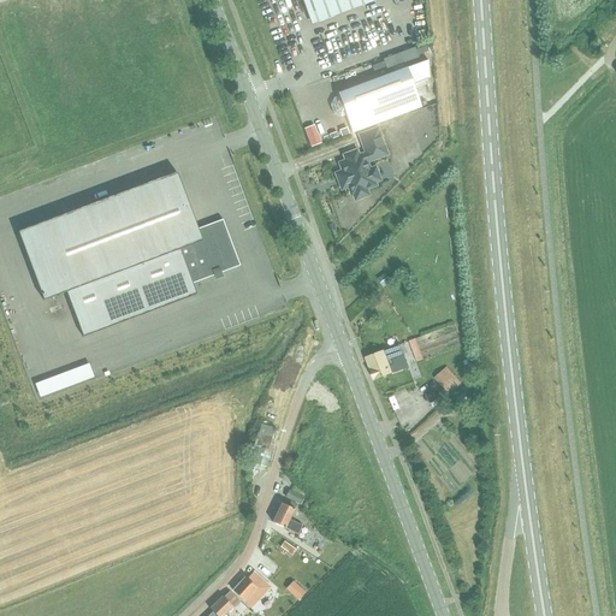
[(302,0),(309,19),(315,23),(377,0),(302,0)]
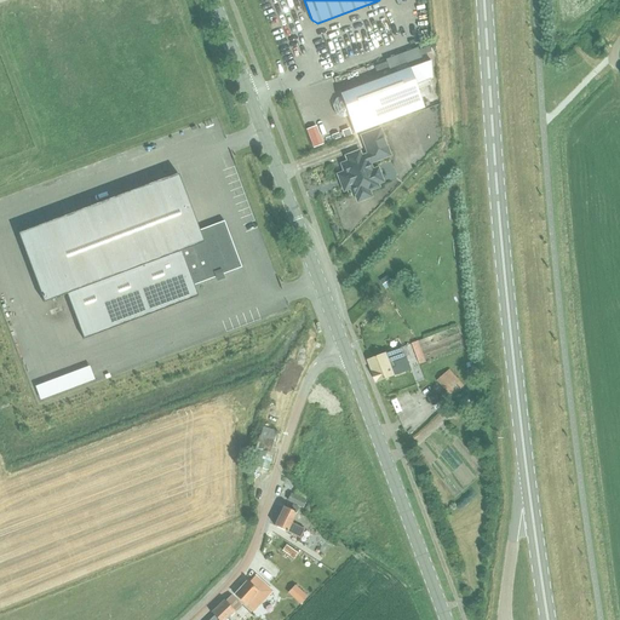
[(429,46),(418,50),(420,56),(435,51),(434,44),(429,45),(429,46)]
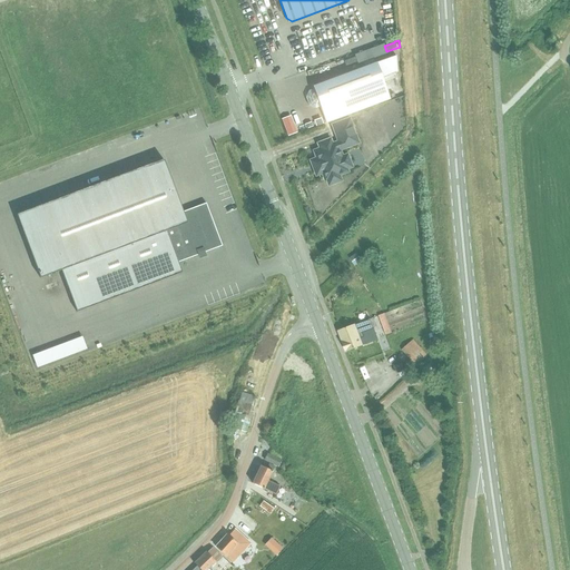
[(390,99),(382,78),(397,72),(395,56),(313,87),(314,89),(308,91),(306,97),(308,106),(315,108),(320,107),(326,123),(390,99)]
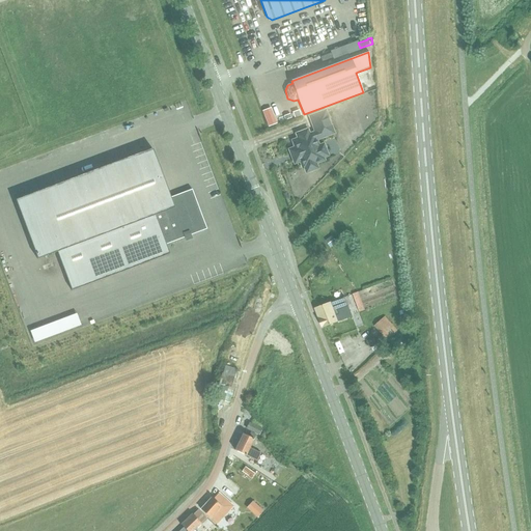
[(331,53),(320,57),(323,62),(333,59),(331,53)]
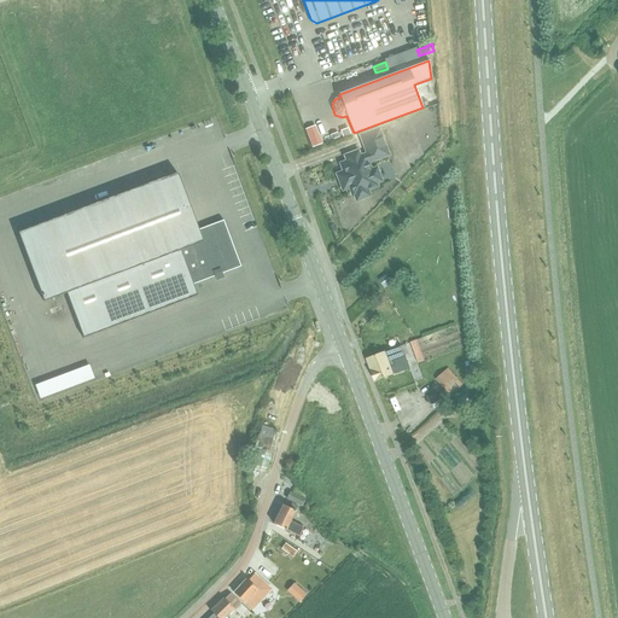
[(372,173),(371,173),(367,162),(382,157),(385,150),(378,130),(362,136),(368,155),(359,158),(359,157),(356,156),(354,156),(351,156),(349,158),(349,161),(349,162),(342,164),(347,176),(345,176),(349,184),(354,194),(356,193),(356,194),(359,197),(361,197),(363,196),(366,193),(366,191),(366,190),(375,186),(374,182),(375,181),(377,180),(374,173),(372,173)]
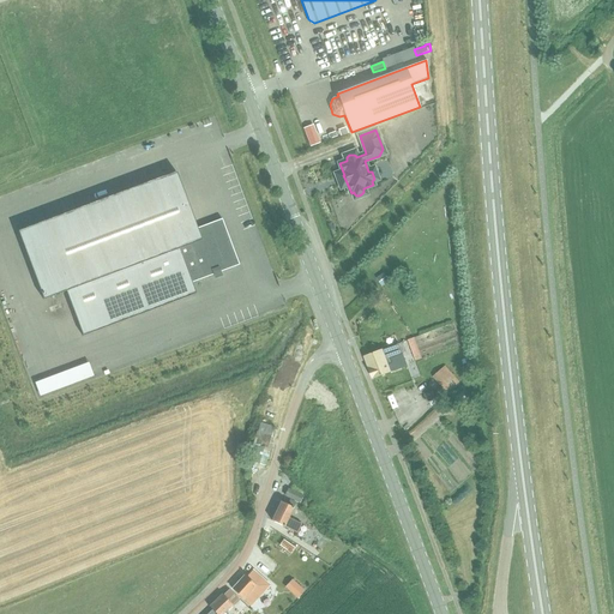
[(315,132),(306,136),(311,148),(320,144),(315,132)]
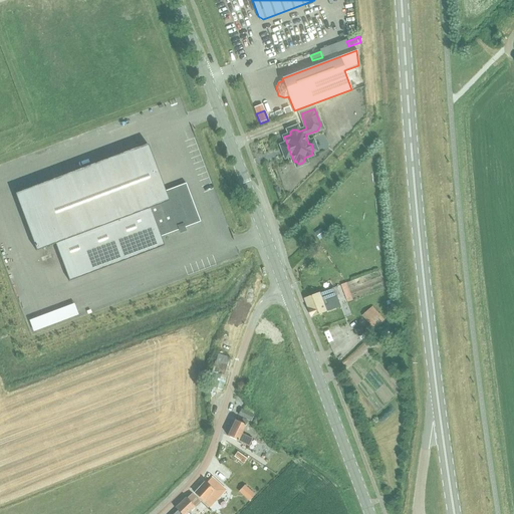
[(272,111),(267,113),(269,119),(275,117),(272,111)]
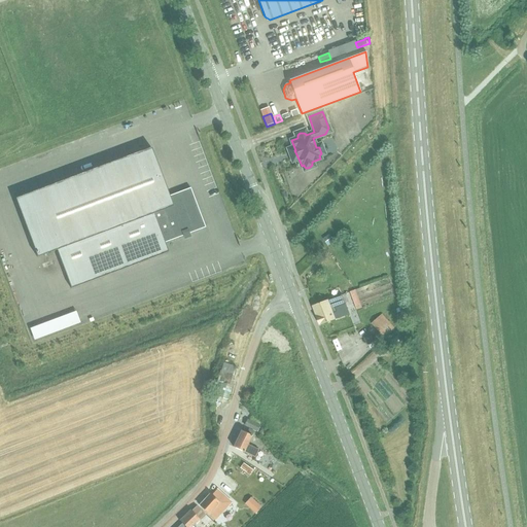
[(150,147),(15,198),(37,257),(57,249),(71,288),(168,252),(165,244),(183,237),(183,239),(190,236),(189,235),(206,229),(191,188),(169,197),(150,147)]
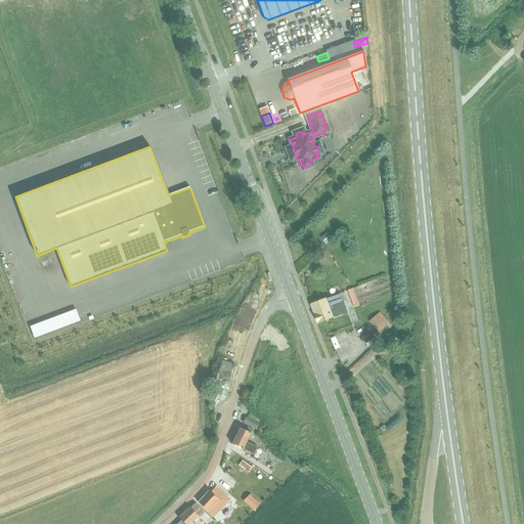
[(328,232),(321,237),(326,244),(333,239),(328,232)]
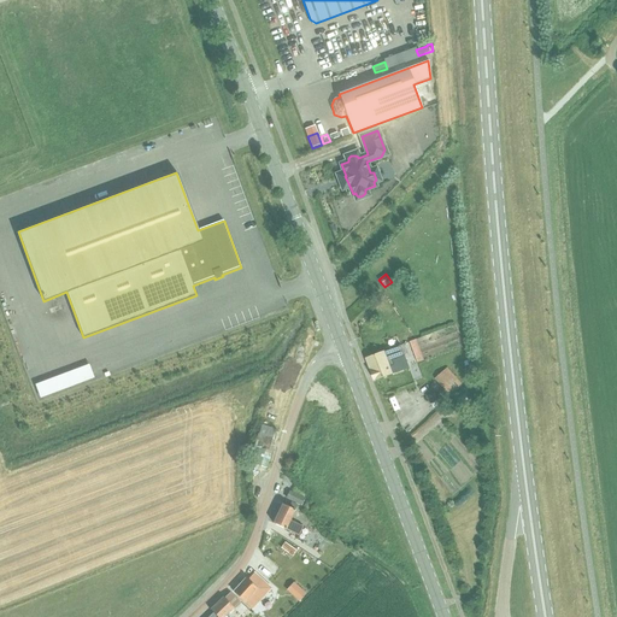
[(401,346),(366,358),(371,370),(371,371),(375,381),(410,368),(406,359),(401,347),(401,346)]
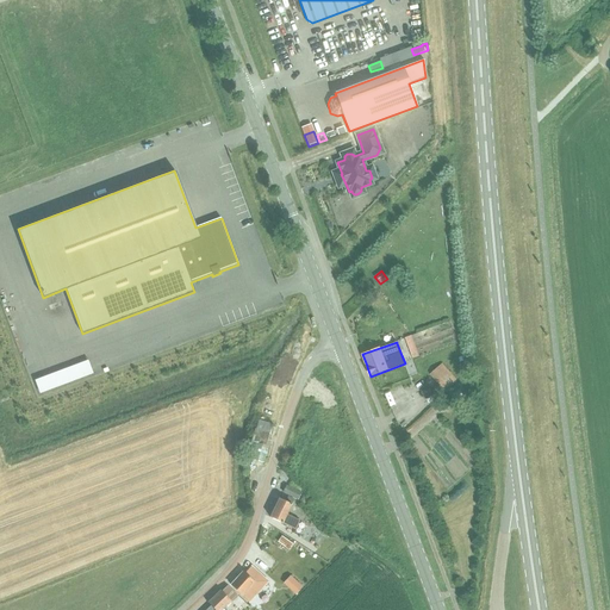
[(442,363),(430,374),(444,391),(447,390),(452,385),(458,380),(442,363)]
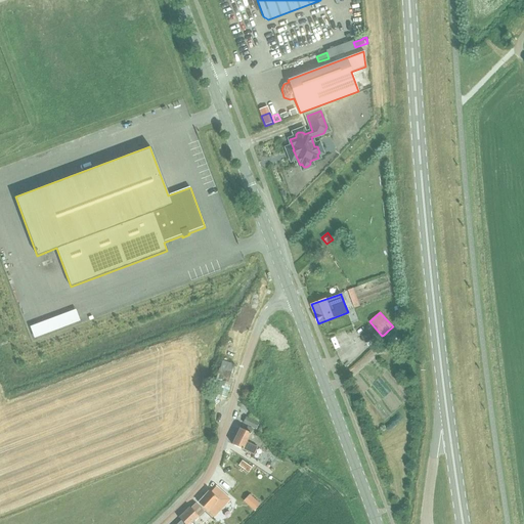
[(394,335),(388,340),(393,345),(399,340),(394,335)]
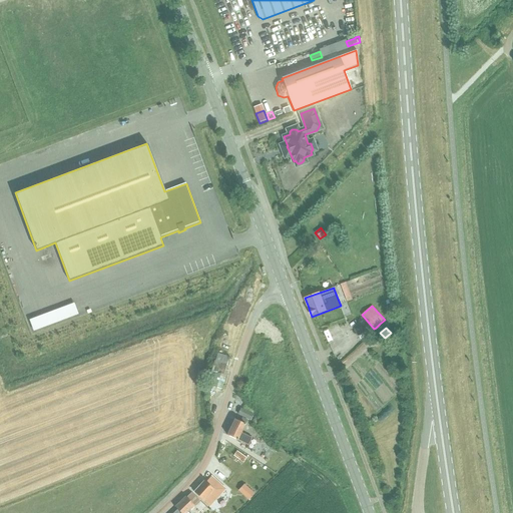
[(226,358),(216,355),(212,372),(214,373),(211,386),(221,389),(224,375),(222,375),(226,358)]
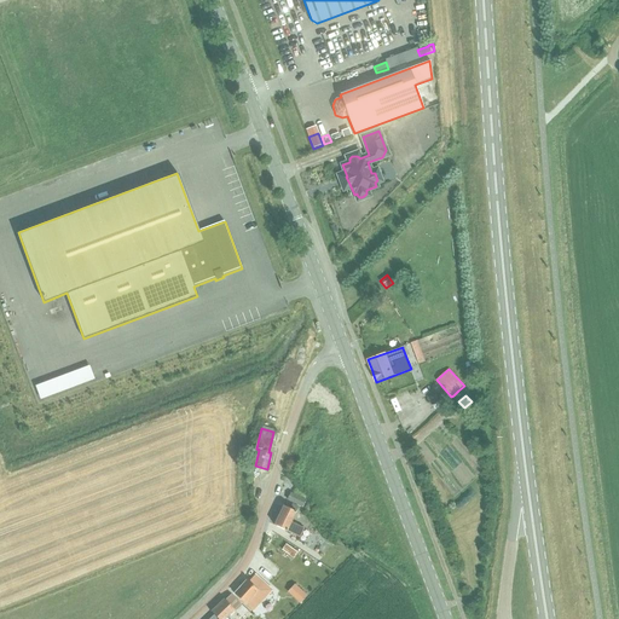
[(291,493),(288,501),(301,507),(304,503),(305,501),(300,497),(291,493)]
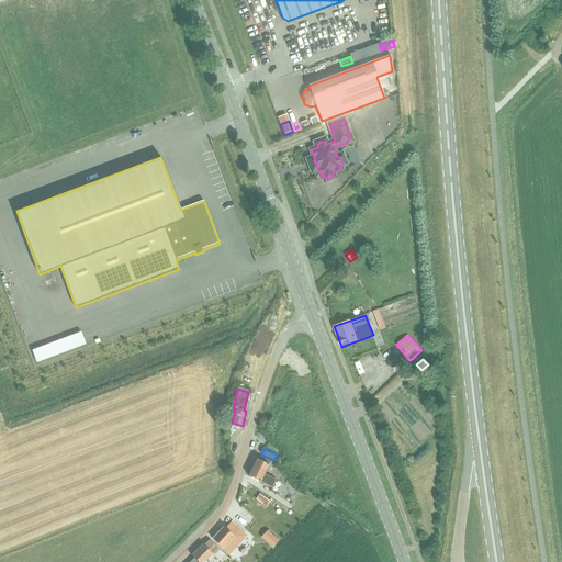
[(253,468),(249,476),(272,489),(276,480),(273,479),(268,476),(265,474),(268,467),(271,460),(269,460),(266,458),(265,460),(263,462),(257,460),(253,468)]
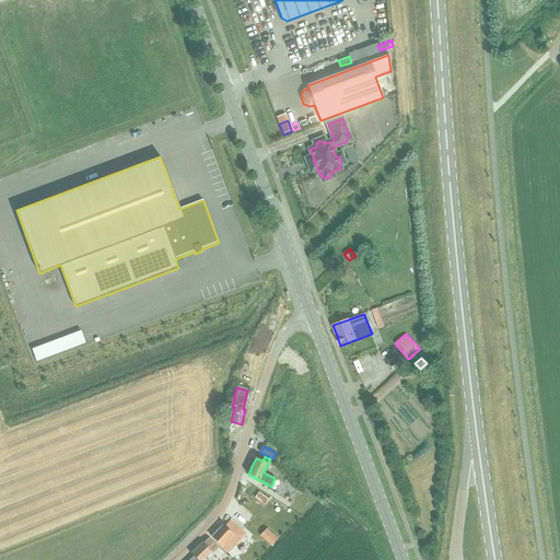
[(218,531),(212,537),(213,538),(226,550),(226,551),(229,552),(240,541),(246,534),(245,534),(233,522),(231,520),(224,527),(223,525),(222,526),(222,525),(218,531)]
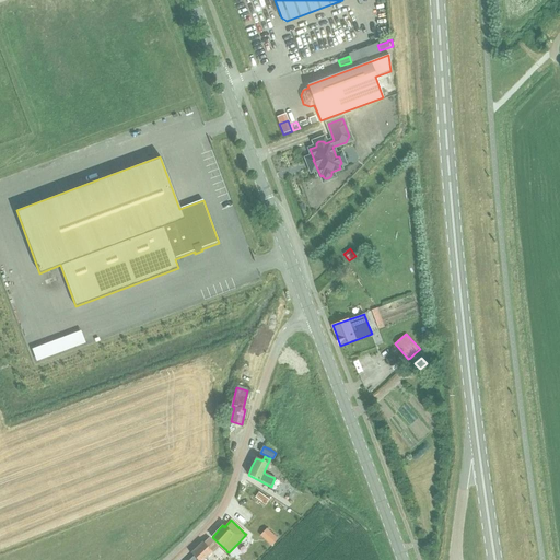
[(271,535),(267,539),(267,543),(270,545),(277,539),(271,535)]
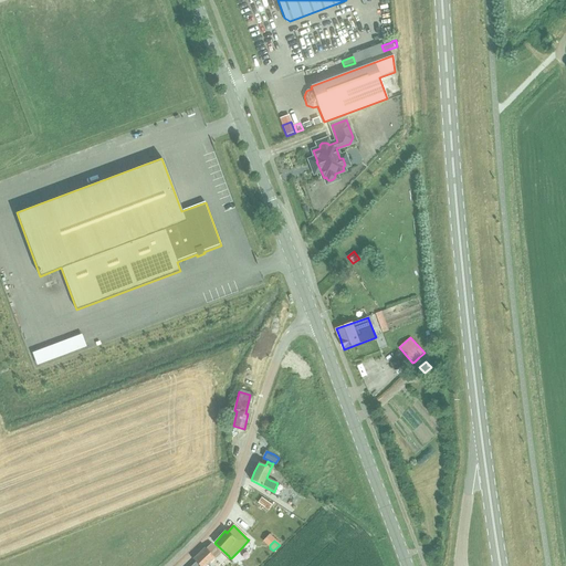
[(195,562),(199,565),(210,565),(208,563),(213,557),(220,564),(226,557),(219,552),(209,542),(205,547),(203,546),(192,556),(194,557),(192,558),(195,562)]
